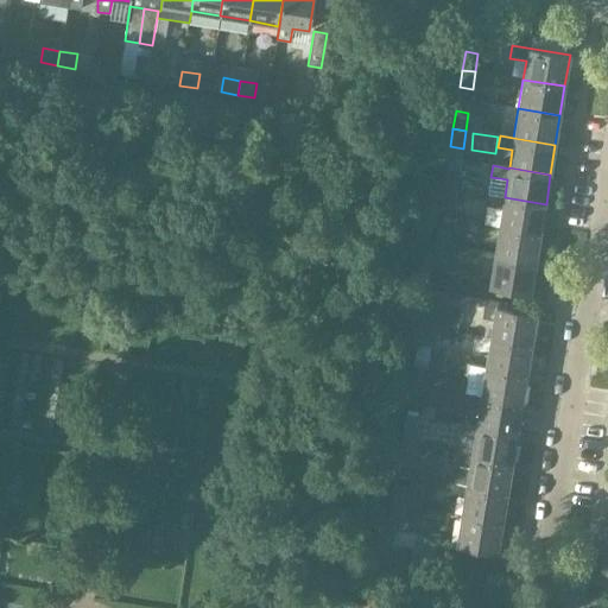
[(443,188),(456,190),(460,172),(445,170),(443,188)]
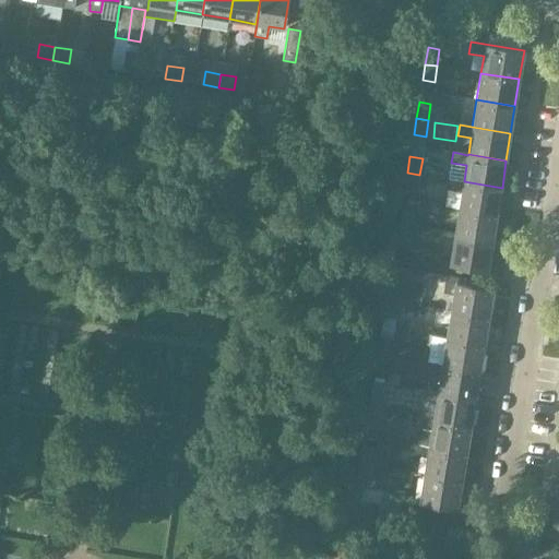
[(417,191),(419,175),(407,173),(404,189),(417,191)]
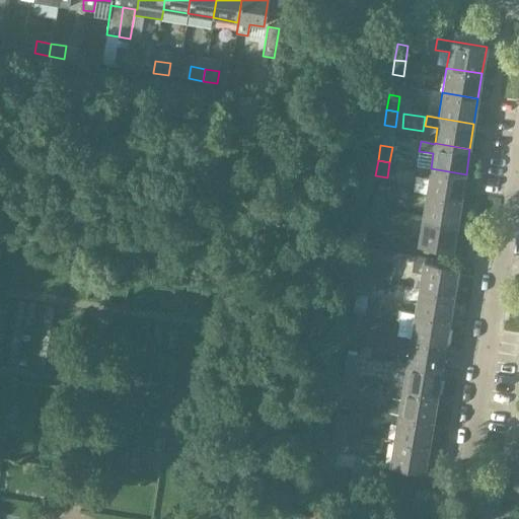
[(466,174),(431,168),(419,167),(417,177),(429,178),(427,194),(462,200),(466,174)]
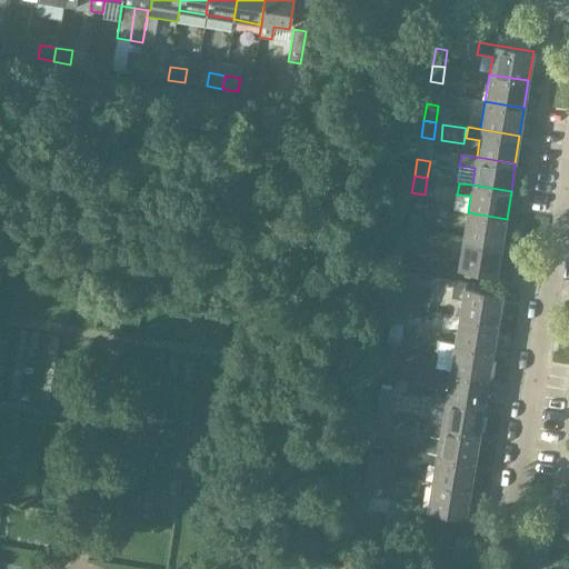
[(502,246),(507,219),(468,212),(463,240),(502,246)]
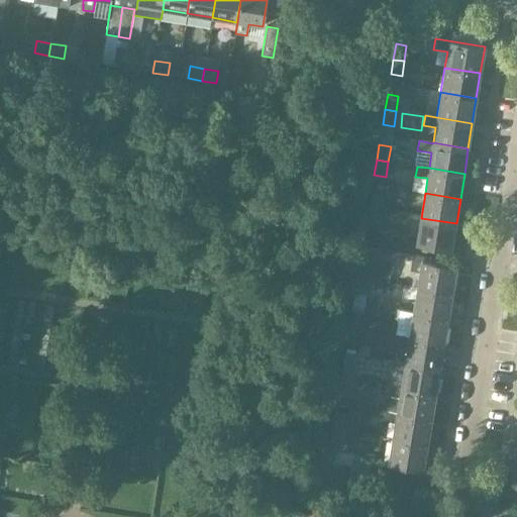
[(369,210),(380,211),(382,197),(371,195),(369,210)]
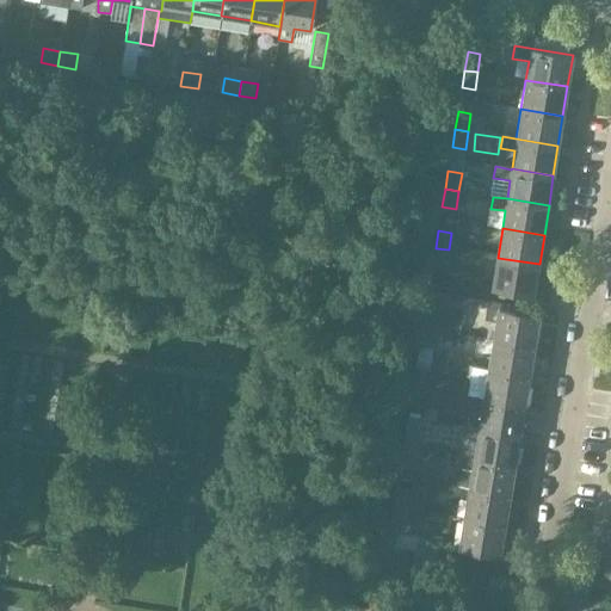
[(445,267),(449,250),(436,248),(432,266),(445,267)]
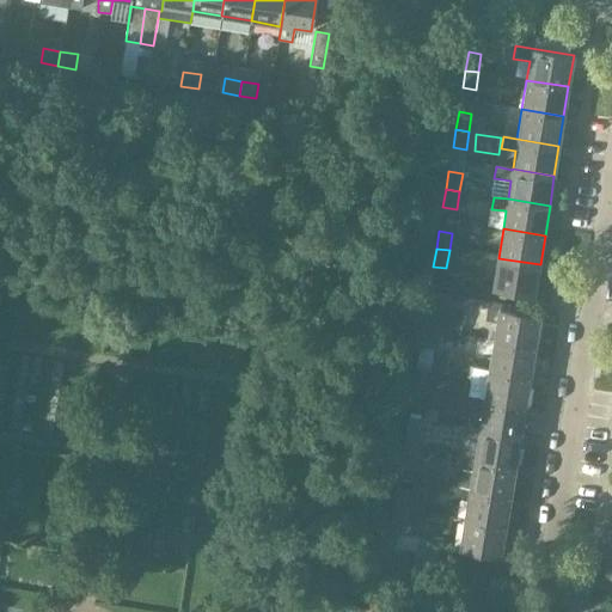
[(536,295),(540,264),(499,258),(494,288),(536,295)]
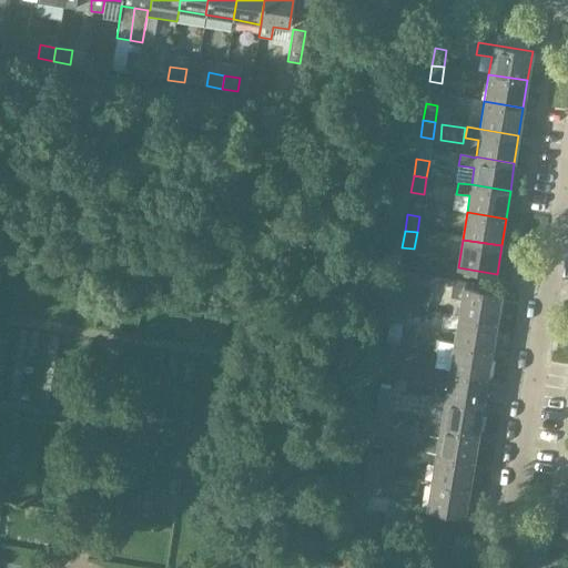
[(497,322),(501,293),(465,287),(465,282),(453,280),(450,297),(462,298),(458,315),(497,322)]
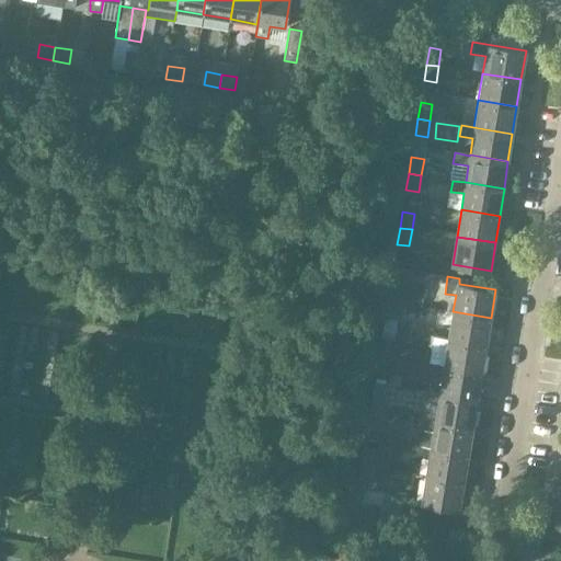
[(400,304),(402,287),(391,285),(388,302),(400,304)]
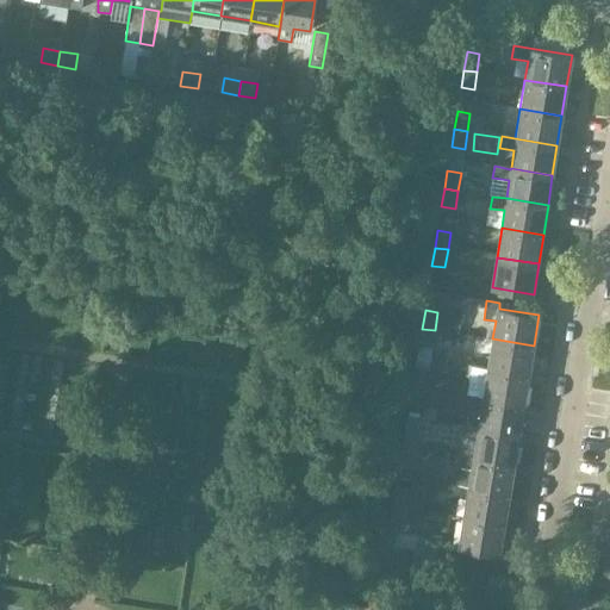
[(481,342),(486,330),(468,324),(465,337),(481,342)]
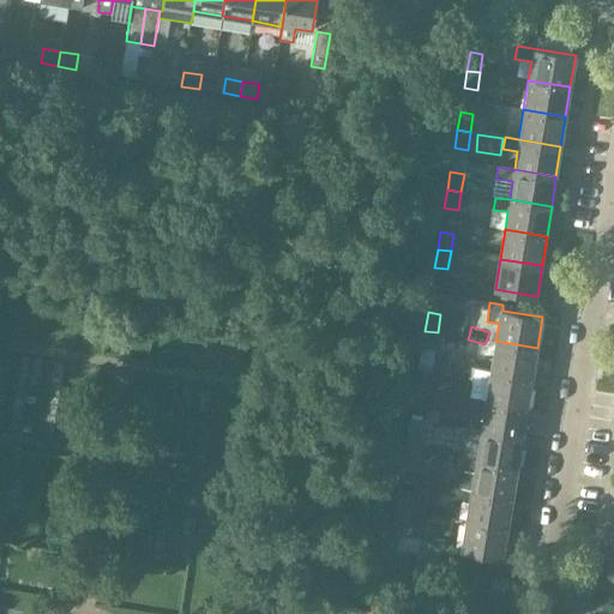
[(434,351),(438,332),(425,331),(422,349),(434,351)]
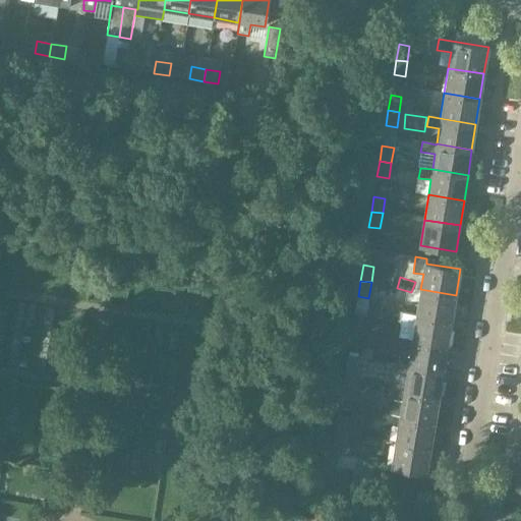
[(452,321),(456,295),(420,289),(416,314),(452,321)]
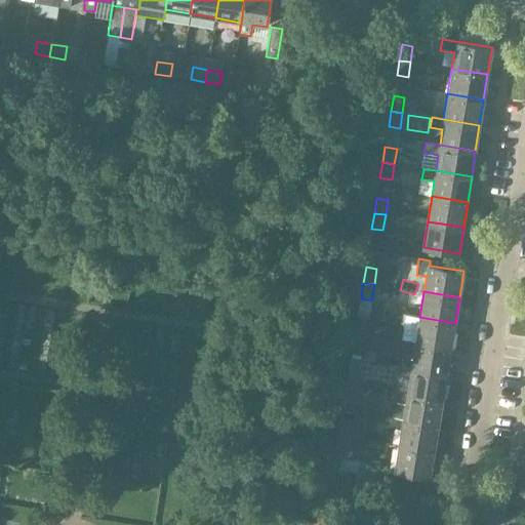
[(451,349),(455,323),(419,317),(416,341),(416,342),(451,349)]
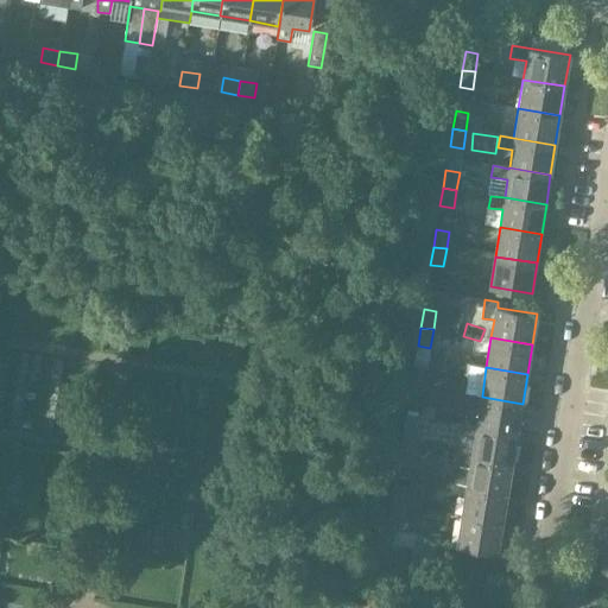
[(424,388),(426,371),(413,368),(411,386),(424,388)]
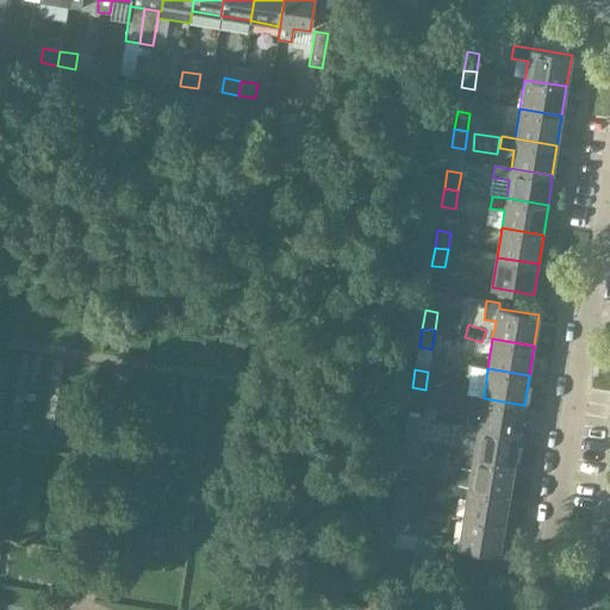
[(422,408),(425,390),(412,387),(409,406),(422,408)]
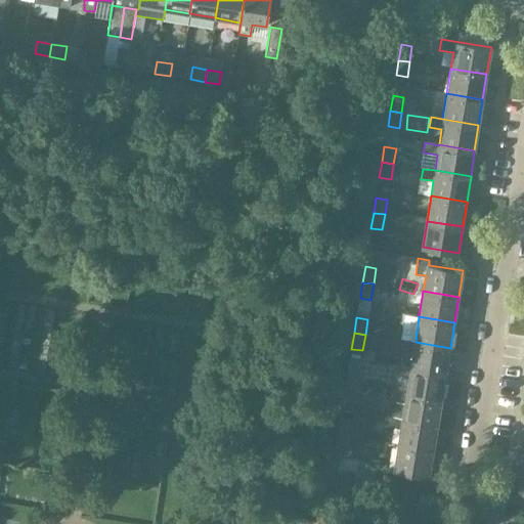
[(446,374),(450,348),(416,342),(416,341),(405,340),(401,365),(401,366),(446,374)]
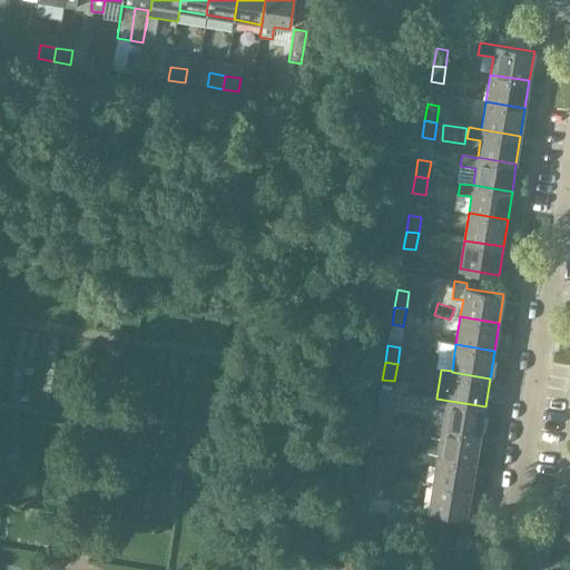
[(481,434),(485,406),(436,399),(436,397),(432,396),(430,408),(445,410),(443,426),(426,423),(426,425),(481,434)]
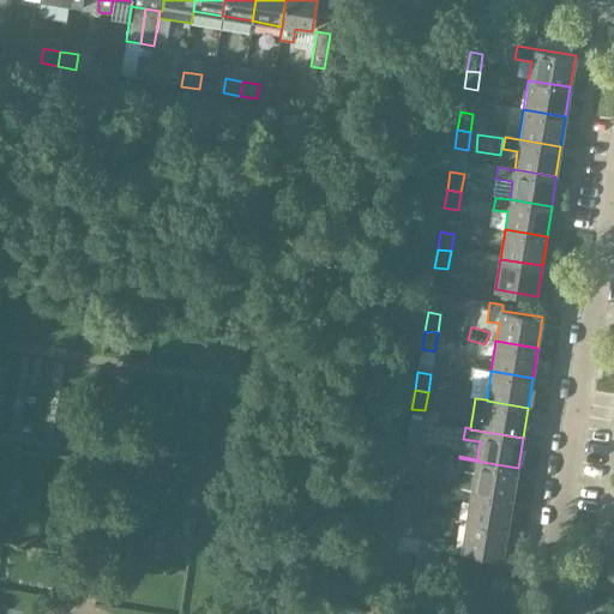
[(405,449),(419,451),(421,434),(408,432),(405,449)]
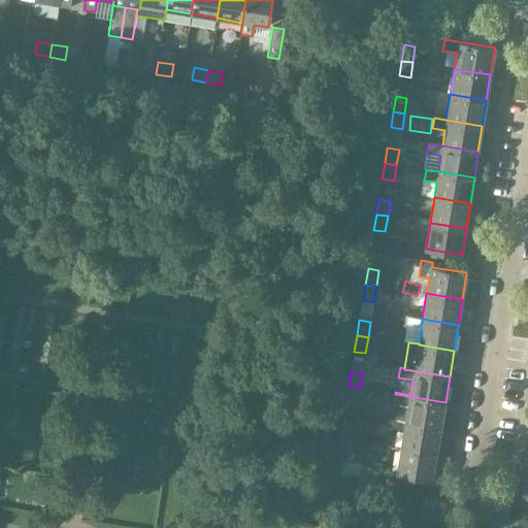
[(357,404),(360,388),(349,386),(345,402),(357,404)]
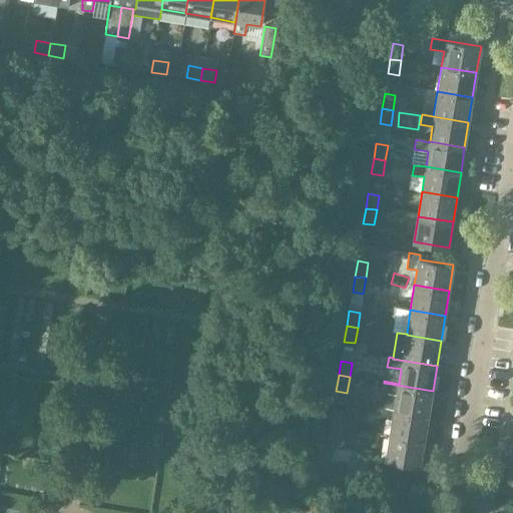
[(429,416),(433,391),(384,383),(382,391),(397,394),(395,408),(379,406),(379,407),(429,416)]
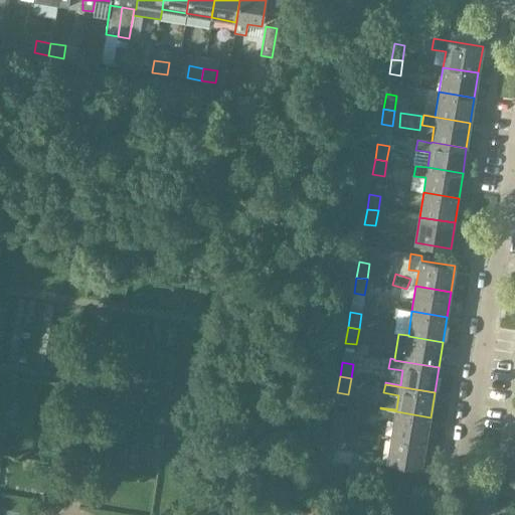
[(426,442),(431,417),(380,408),(379,417),(394,419),(392,437),(426,442)]
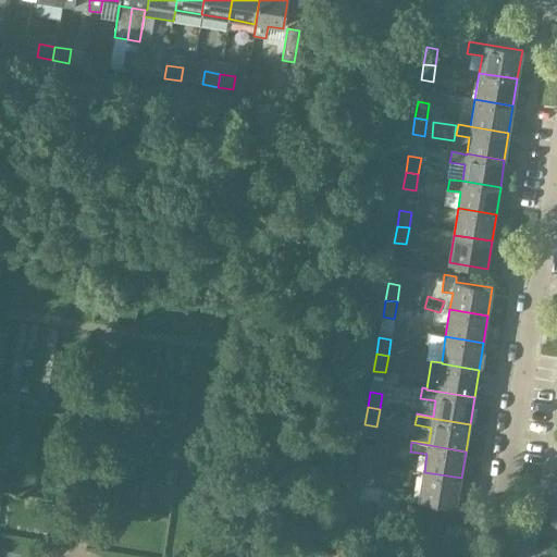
[(373,448),(361,446),(359,461),(371,463),(373,448)]
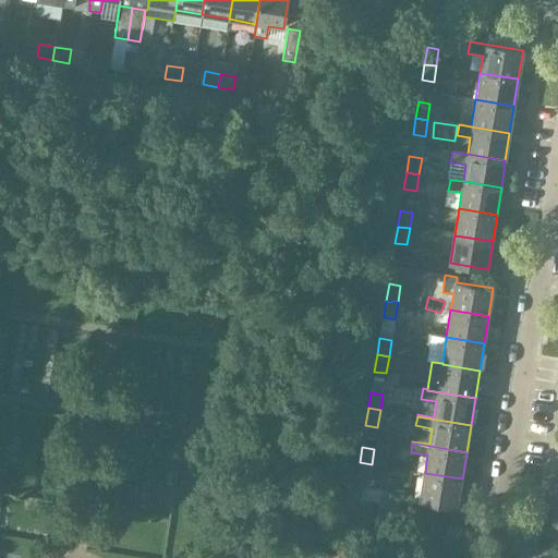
[(368,482),(372,464),(360,462),(358,480),(368,482)]
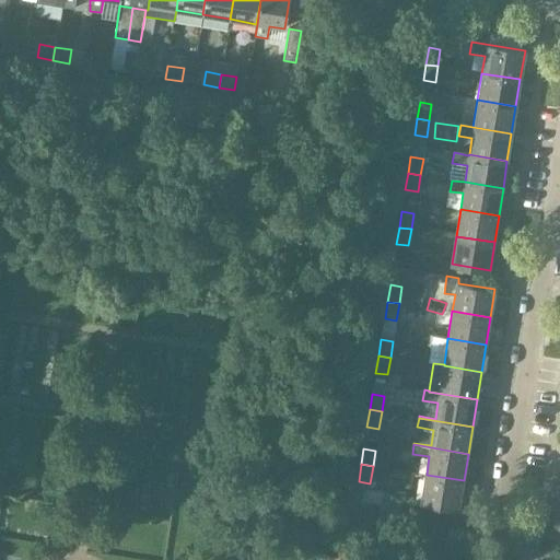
[(459,509),(464,480),(427,475),(421,503),(459,509)]
